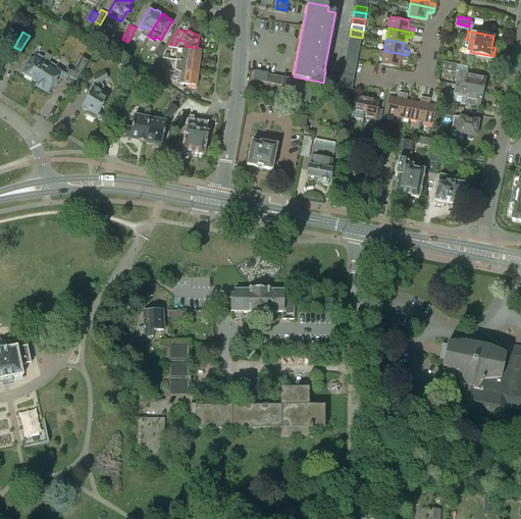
[(155,52),(160,55),(163,51),(165,46),(160,43),(155,52)]
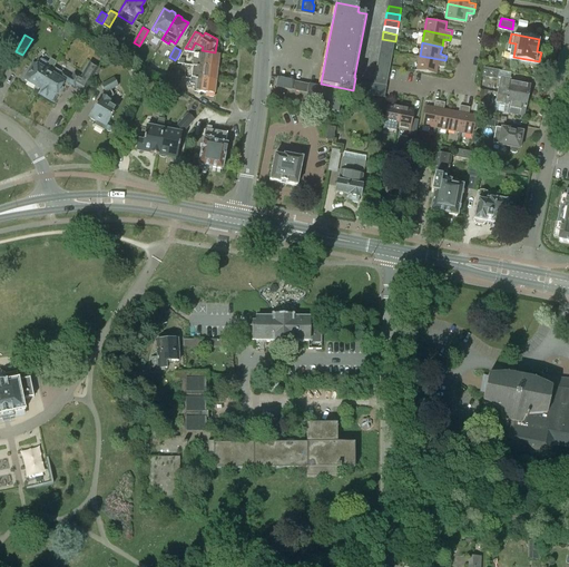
[(193,62),(199,64),(218,66),(219,52),(215,52),(202,50),(199,50),(198,57),(194,56),(193,62)]
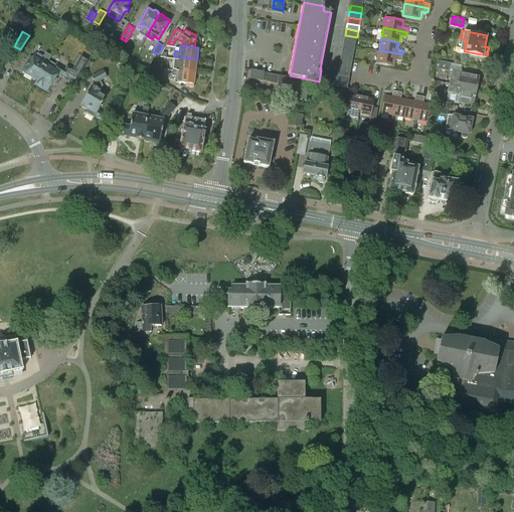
[(402,54),(379,50),(377,61),(394,64),(396,57),(402,59),(402,54)]
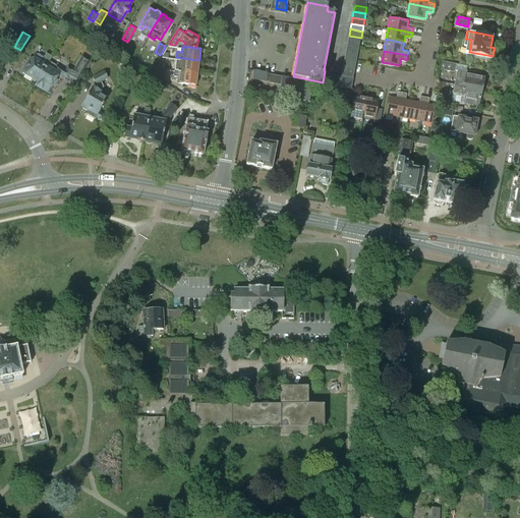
[(34,53),(23,71),(37,79),(50,58),(52,55),(47,52),(45,55),(39,52),(34,53)]
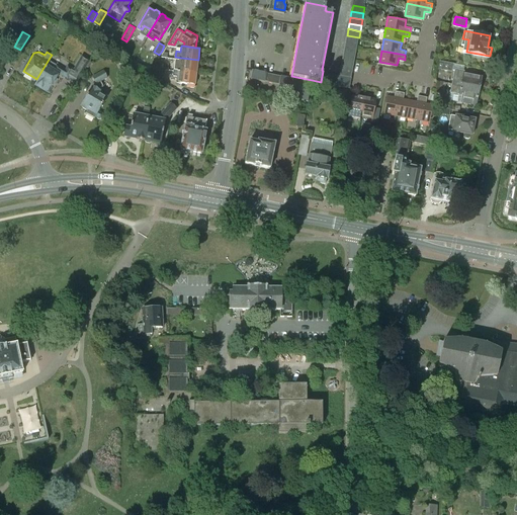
[(37,79),(35,82),(49,89),(59,72),(68,77),(69,76),(78,81),(91,59),(82,54),(74,67),(68,64),(66,68),(50,58),(36,79),(37,79)]
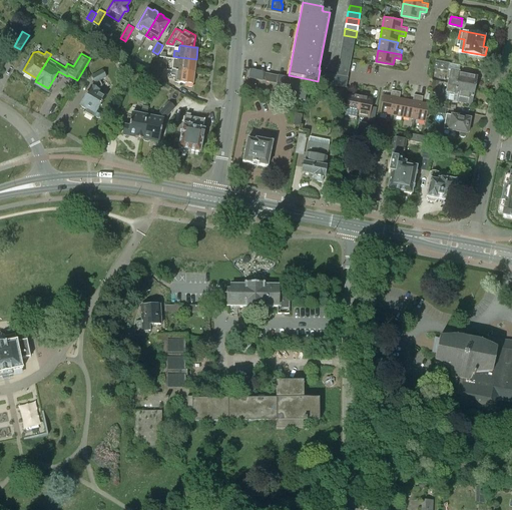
[(173,56),(172,68),(175,68),(175,67),(194,70),(196,59),(179,57),(173,56)]
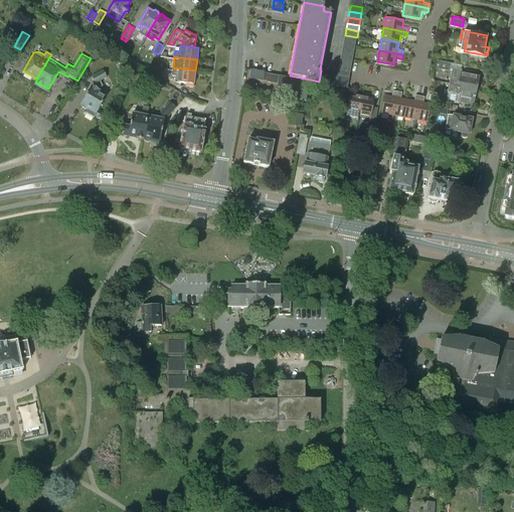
[(156,58),(152,65),(161,66),(162,58),(156,58)]
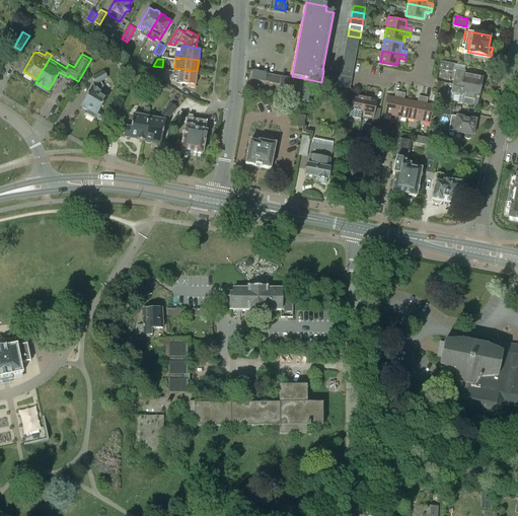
[(439,68),(453,70),(455,62),(441,59),(439,68)]
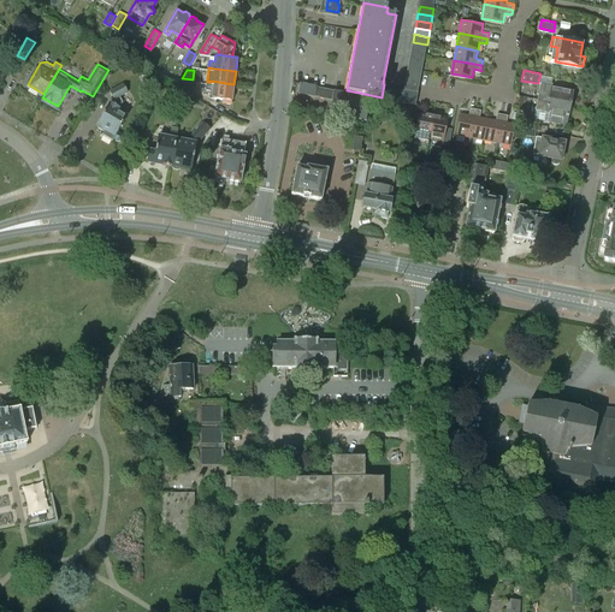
[(178,84),(190,91),(196,79),(193,79),(182,78),(178,84)]
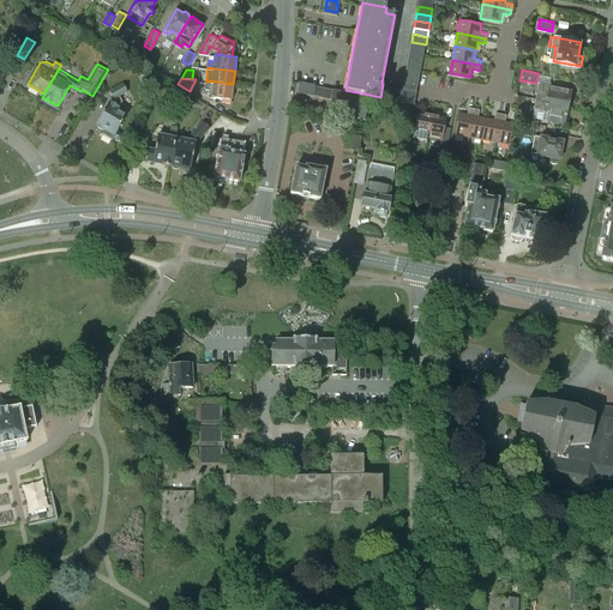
[(540,79),(536,97),(569,104),(571,90),(550,85),(551,82),(540,79)]
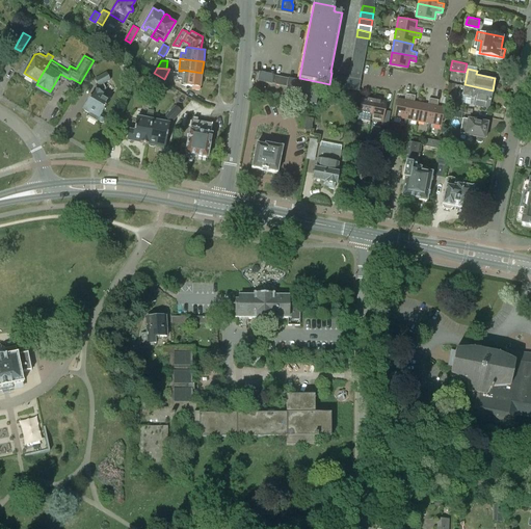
[(202,73),(182,70),(182,71),(179,71),(178,76),(182,76),(181,82),(193,84),(192,87),(201,88),(202,73)]
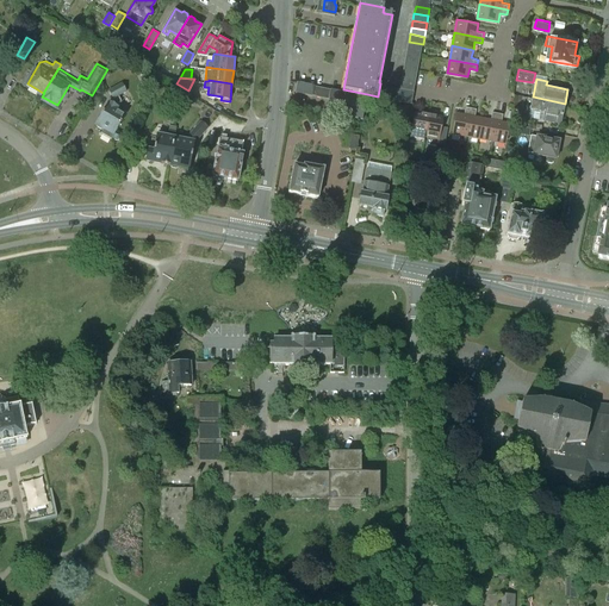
[(296,91),(312,94),(315,83),(298,80),(296,91)]
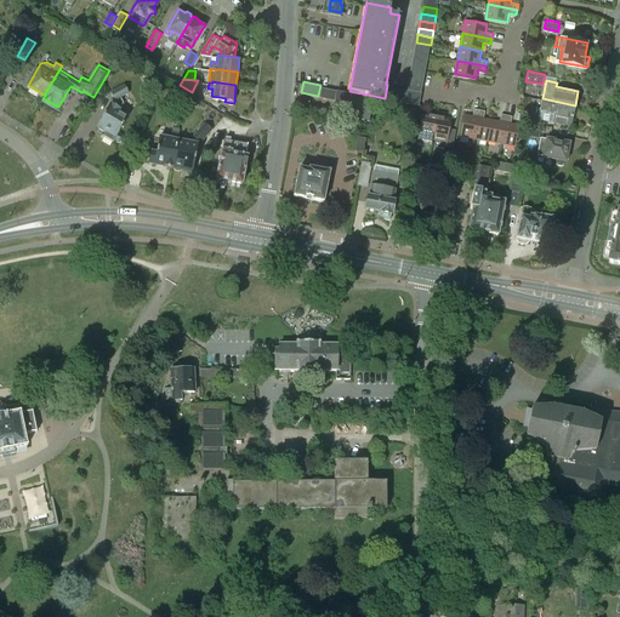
[(114,141),(115,138),(119,141),(121,140),(124,136),(124,133),(120,130),(129,115),(119,109),(124,101),(121,95),(129,90),(125,83),(111,91),(115,98),(113,102),(112,102),(97,125),(106,130),(103,133),(114,141)]
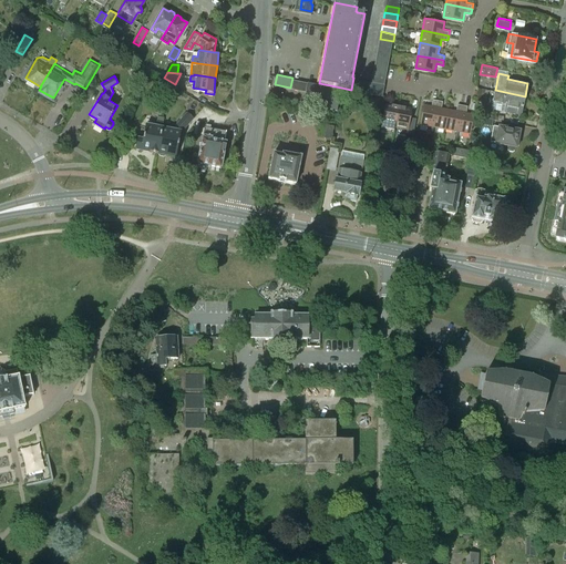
[(306,95),(305,102),(338,109),(341,88),(309,81),(306,95)]
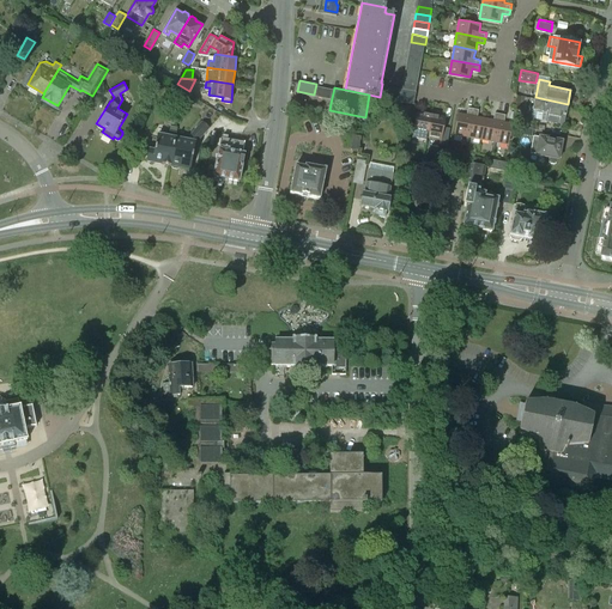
[(414,102),(417,90),(416,90),(403,87),(400,96),(400,99),(414,102)]
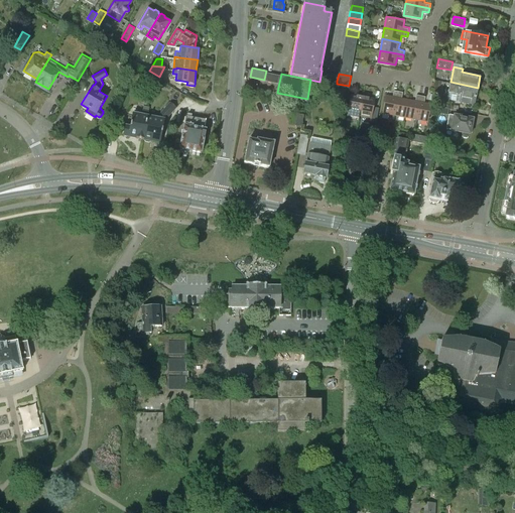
[(478,88),(451,82),(449,91),(458,93),(461,93),(459,100),(474,103),(478,88)]
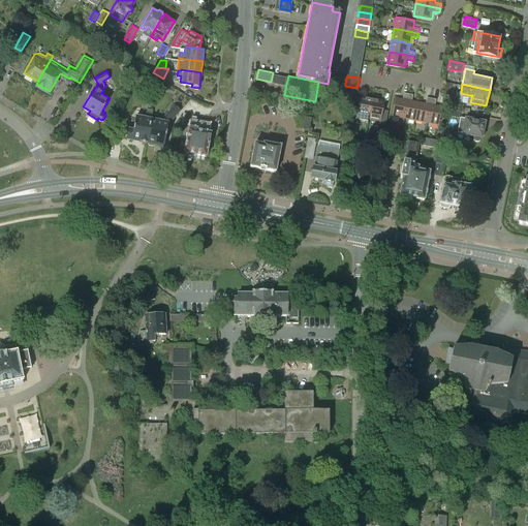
[(356,90),(339,87),(337,97),(354,100),(356,90)]
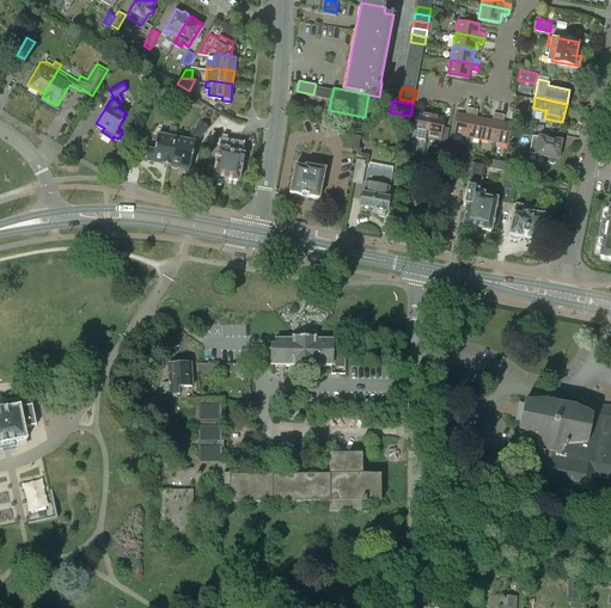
[(454,131),(468,135),(474,106),(468,105),(466,112),(458,111),(454,131)]
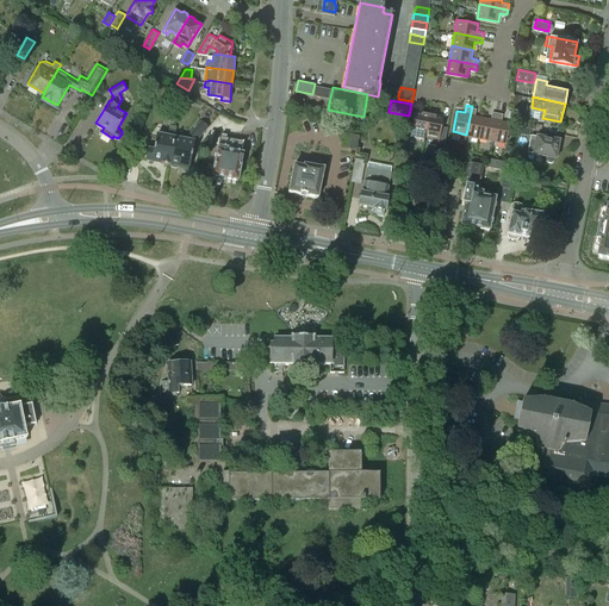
[(466,135),(479,137),(484,116),(476,114),(477,107),(472,106),(466,135)]
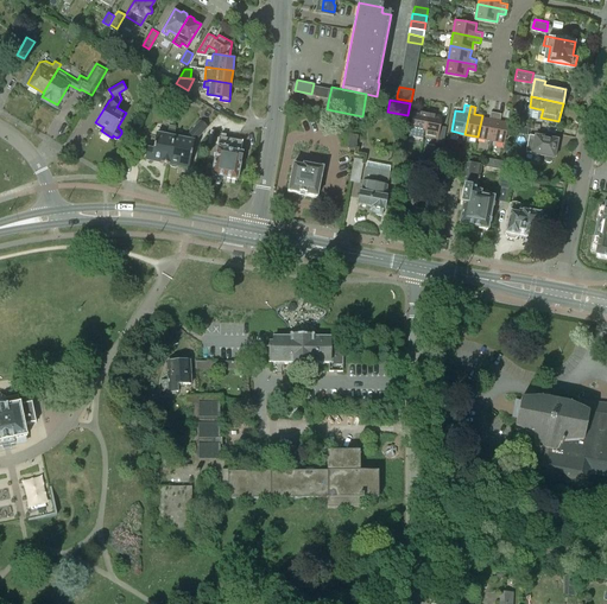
[(410,132),(424,134),(428,112),(415,109),(410,132)]
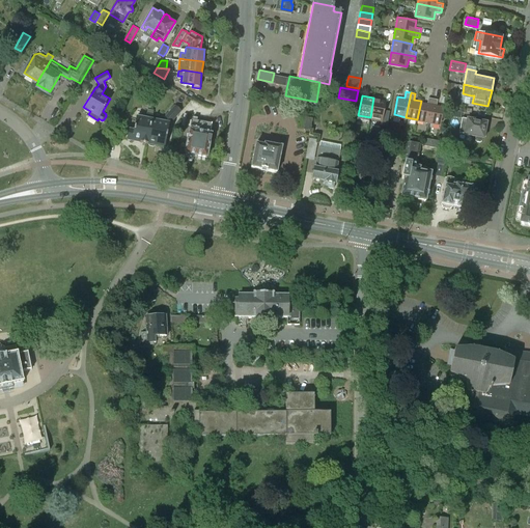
[(417,119),(428,121),(434,98),(429,96),(427,103),(421,101),(417,119)]
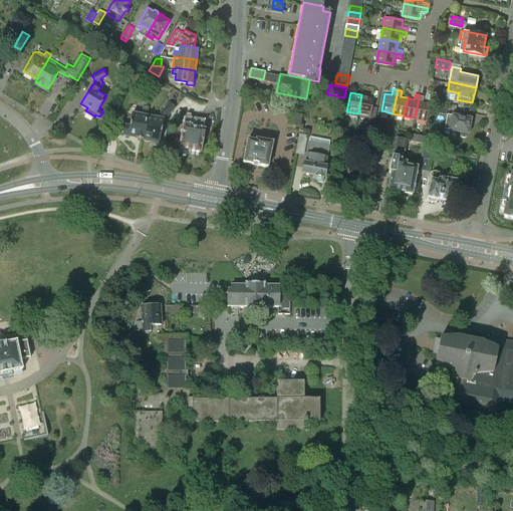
[(361,94),(358,113),(369,115),(368,118),(375,119),(377,106),(371,104),(373,96),(361,94)]
